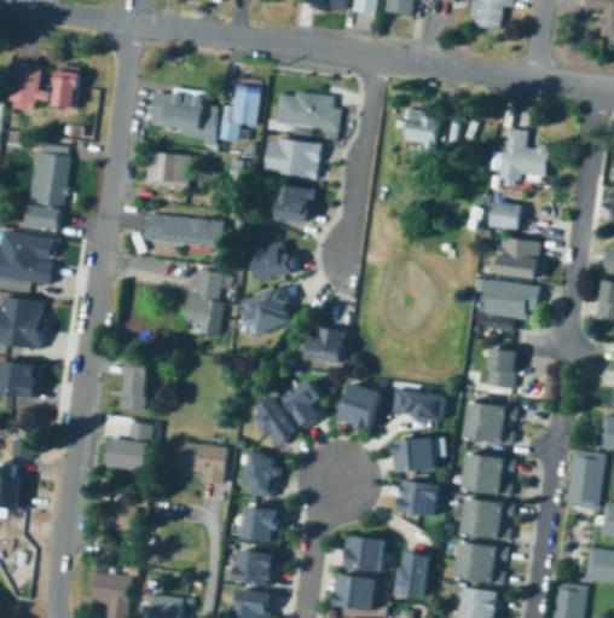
[(375,0),(374,12),(353,10),(354,0),(375,0)]
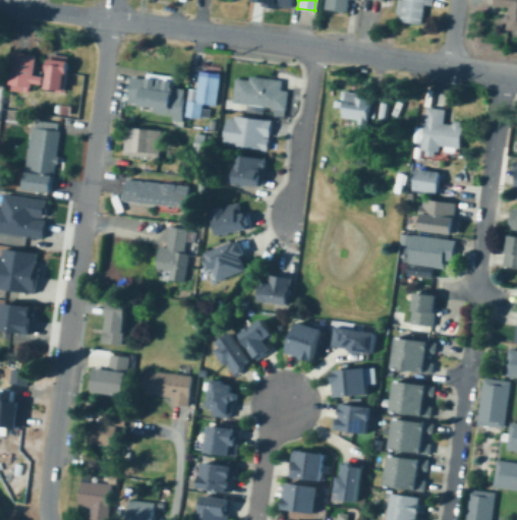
[(344,0),(342,11),(324,8),(325,0),(344,0)]
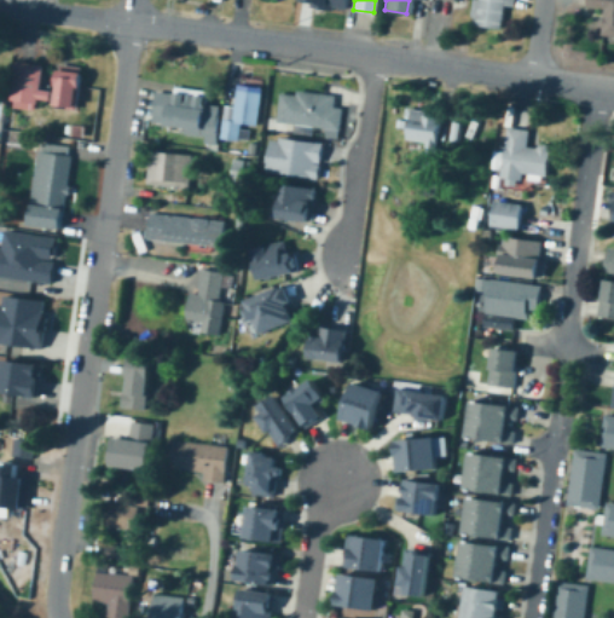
[(499,0),(497,28),(476,26),(479,0),(499,0)]
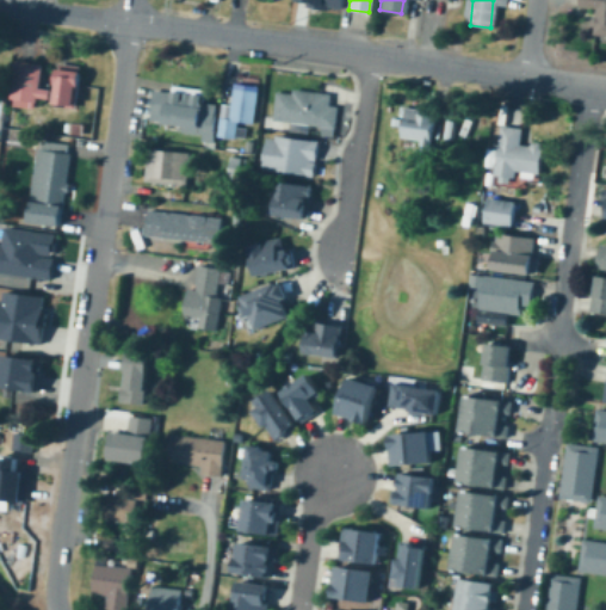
[(605,0),(605,35),(593,34),(597,10),(579,7),(579,0),(605,0)]
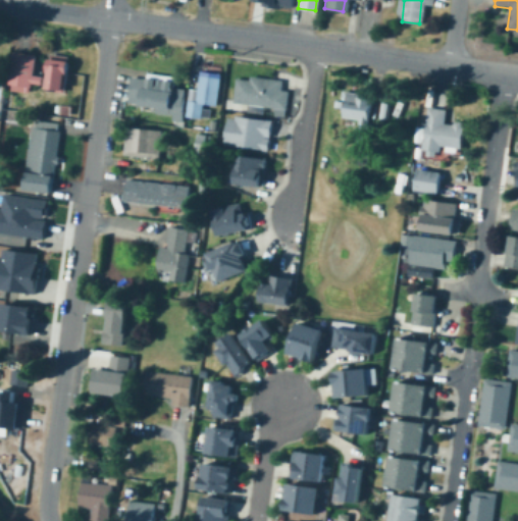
[(33,83),(32,86),(9,83),(13,49),(38,52),(36,73),(45,74),(48,53),(71,55),(69,72),(65,72),(63,91),(61,91),(62,88),(44,86),(44,84),(33,83)]
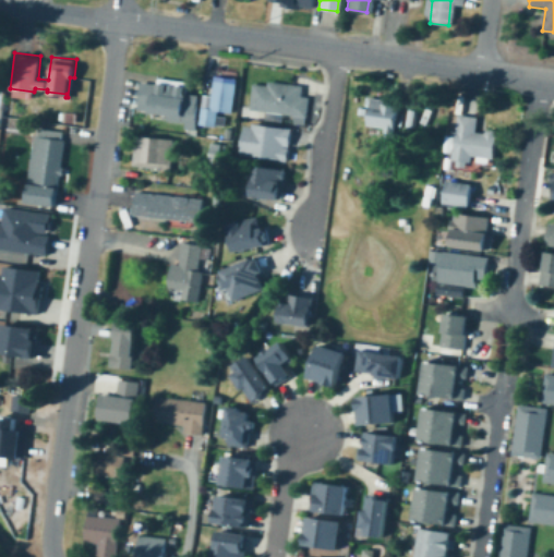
[(230,81),(226,111),(213,109),(211,125),(197,123),(200,108),(208,109),(212,79),(230,81)]
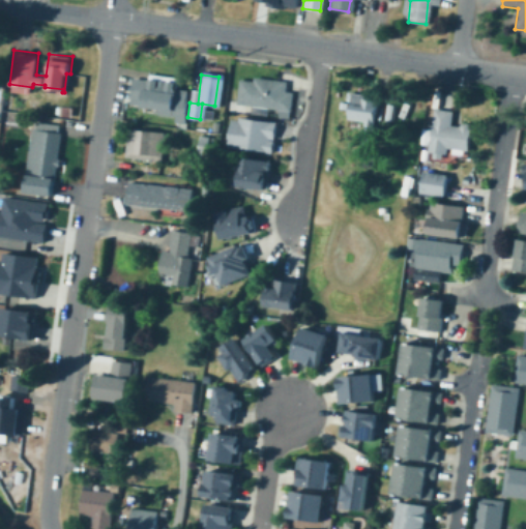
[(147,78),(176,82),(175,92),(185,93),(180,120),(156,116),(158,105),(129,99),(133,80),(146,82),(147,78)]
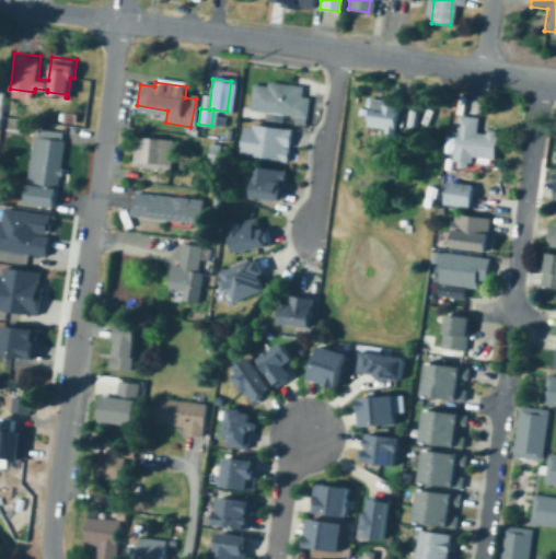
[(252,84),(275,88),(276,84),(302,89),(299,108),(300,108),(299,119),(247,111),(252,84)]
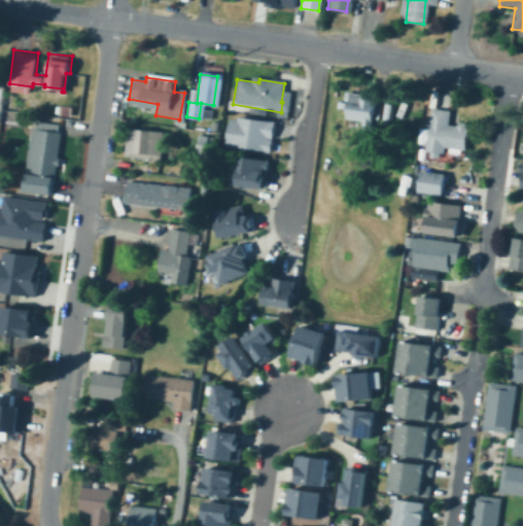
[(374,133),(373,146),(356,144),(359,120),(346,118),(349,96),(375,100),(371,133),(374,133)]
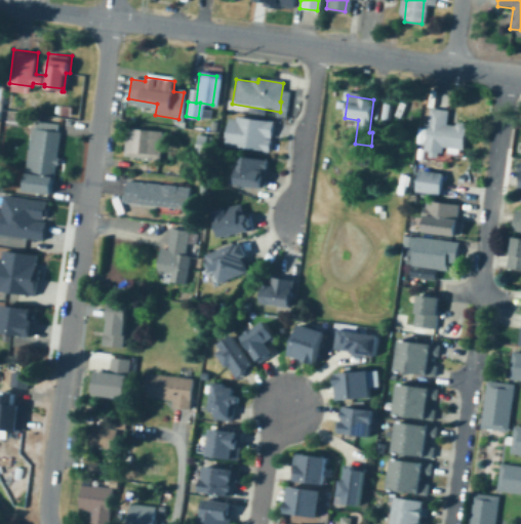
[(58,115),(59,105),(73,107),(72,117),(58,115)]
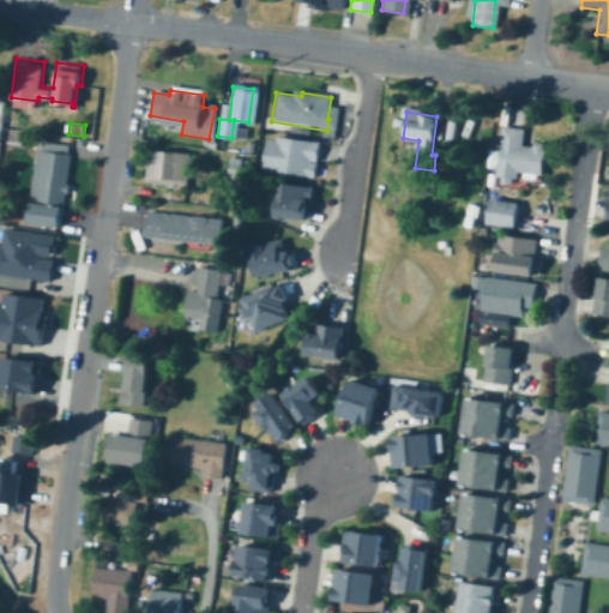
[(543,149),(537,180),(510,175),(508,180),(493,178),(502,128),(523,132),(520,144),(543,149)]
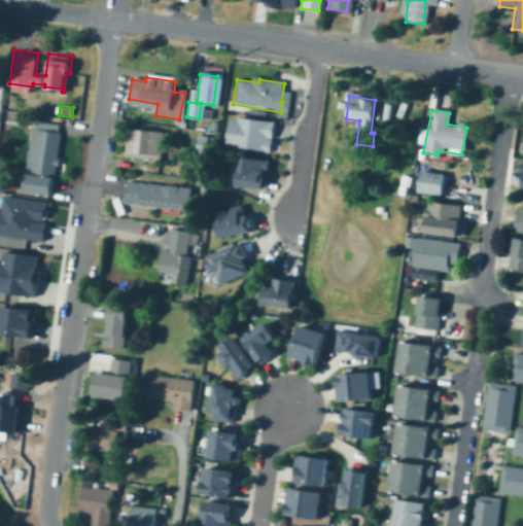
[(270,141),(269,152),(224,147),(229,117),(269,123),(267,140),(270,141)]
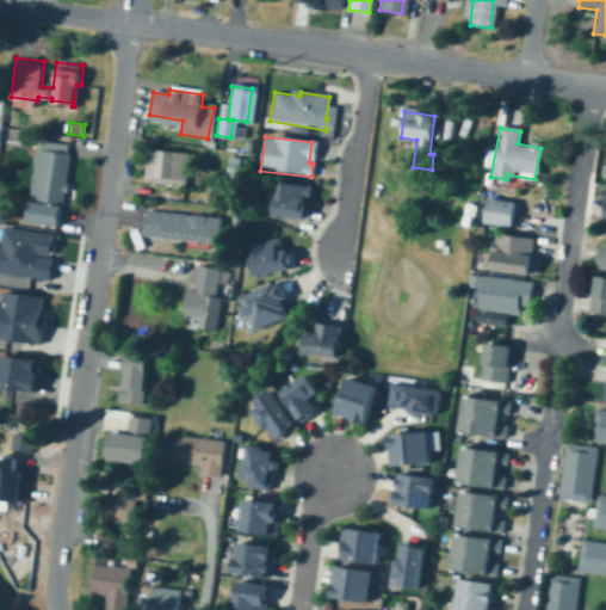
[(37,149),(41,149),(42,140),(68,143),(67,154),(69,154),(62,202),(65,202),(61,225),(30,220),(32,201),(30,199),(37,149)]
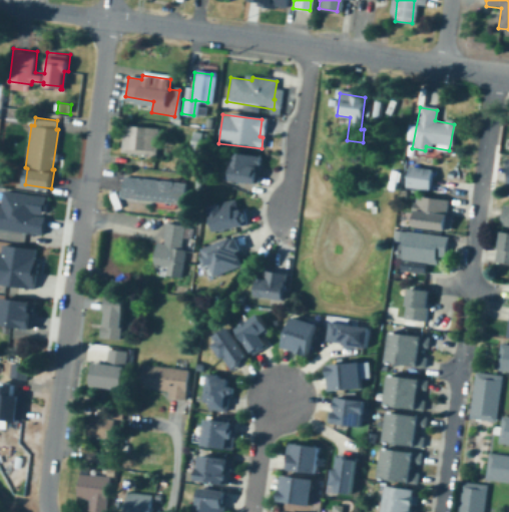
[(202,118),(209,119),(208,129),(201,128),(202,118)]
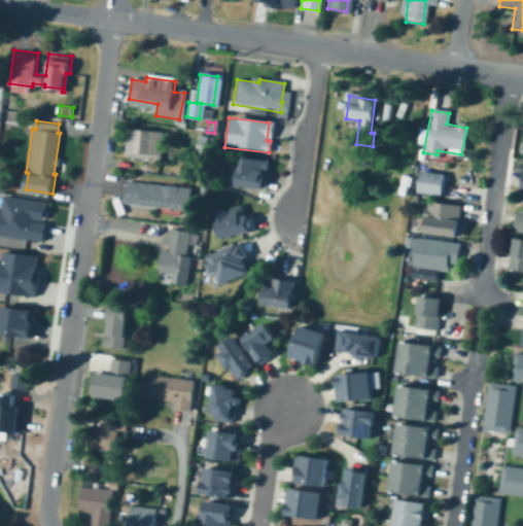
[(162,134),(158,162),(123,156),(127,129),(162,134)]
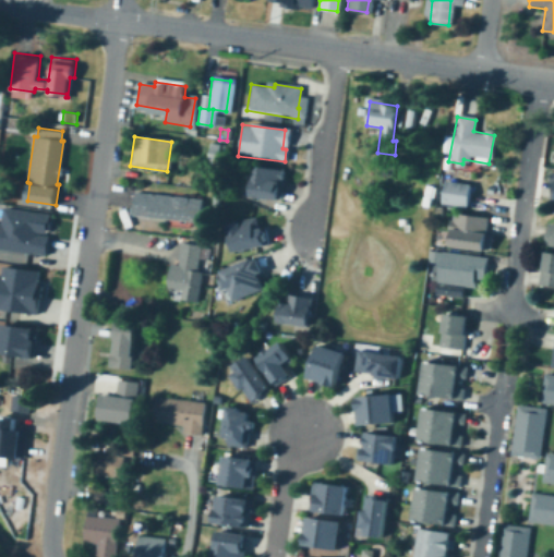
[(218,146),(215,164),(206,162),(209,144),(218,146)]
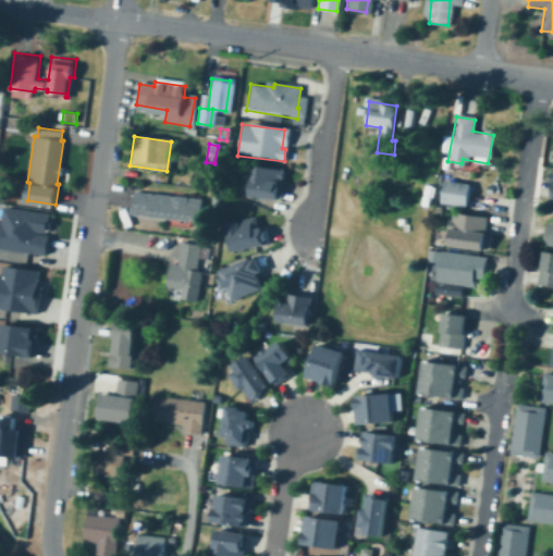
[(439,159),(446,160),(444,171),(437,170),(439,159)]
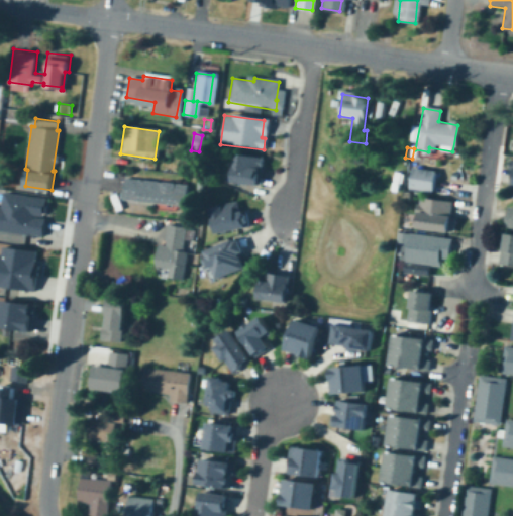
[(374,150),(372,166),(353,164),(355,148),(374,150)]
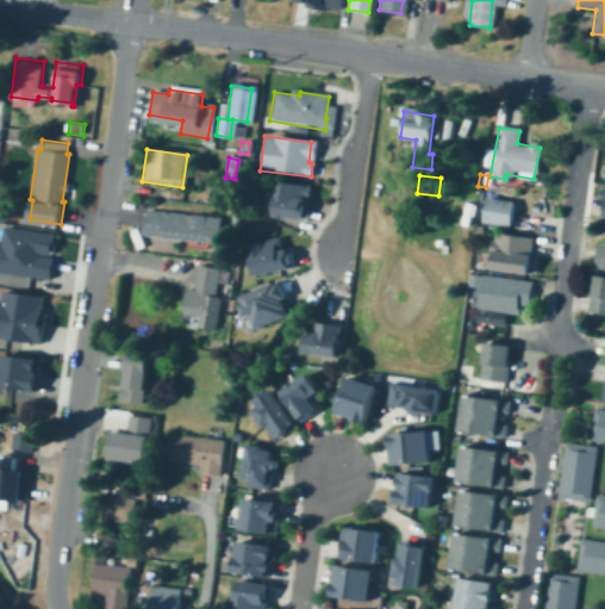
[(307,186),(306,202),(301,202),(299,219),(275,217),(276,203),(270,203),(273,182),(307,186)]
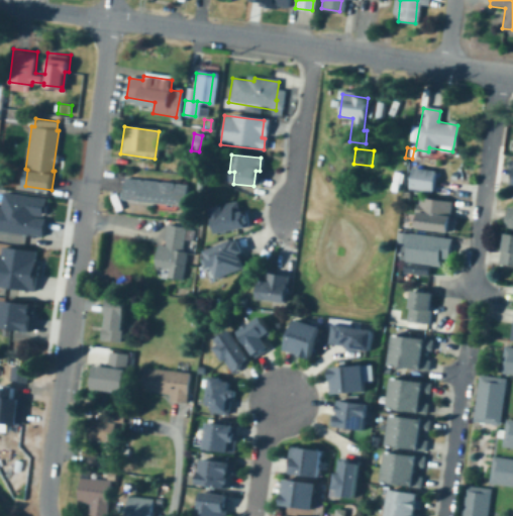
[(433,159),(437,155),(441,160),(437,163),(433,159)]
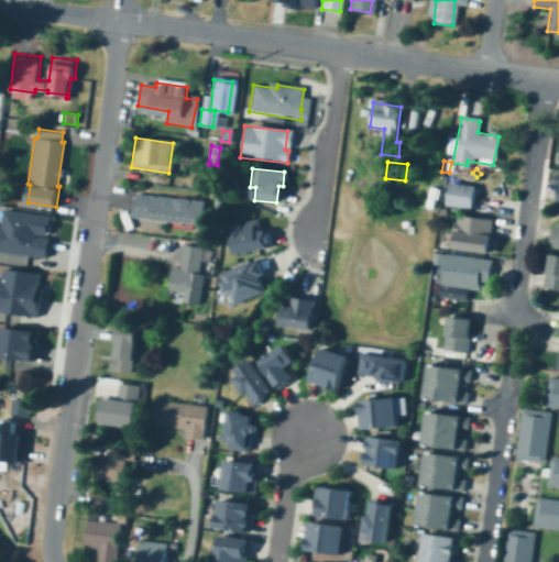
[(473,188),(469,210),(445,206),(448,184),(473,188)]
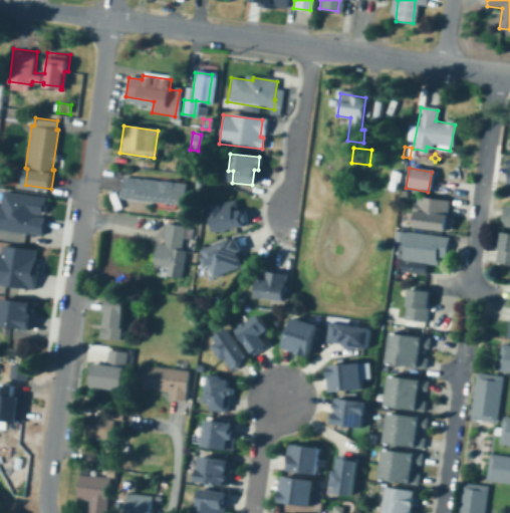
[(185,185),(182,206),(120,198),(123,177),(185,185)]
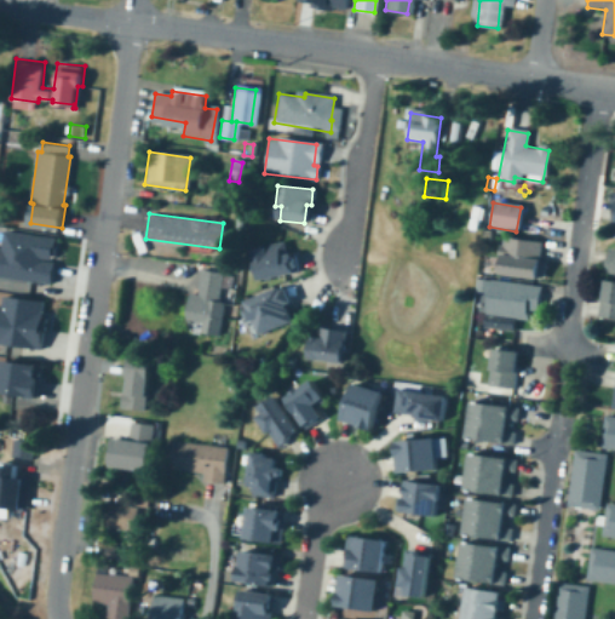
[(0,253),(3,230),(45,235),(39,281),(0,275),(0,253)]
